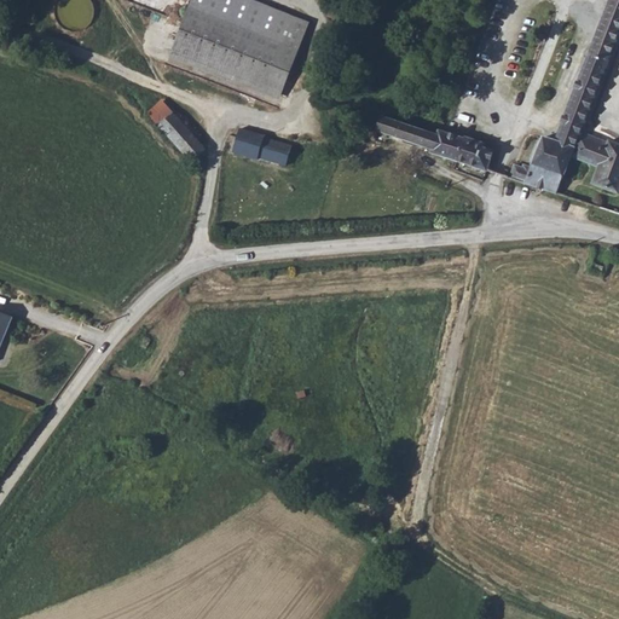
[(310,23),(252,0),(191,0),(169,57),(279,99),(310,23)]
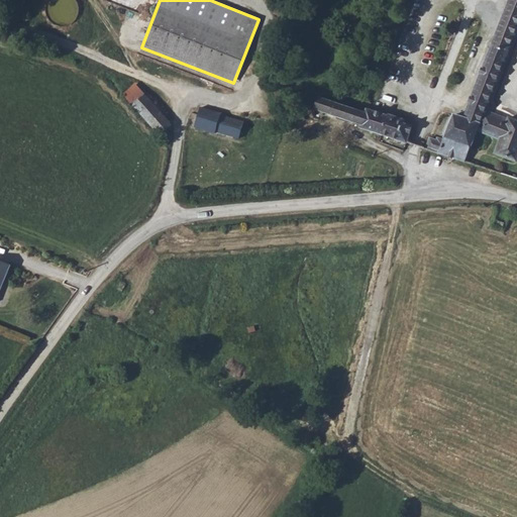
[(516,0),(507,0),(462,116),(451,112),(440,146),(429,143),(427,149),(466,163),(476,129),(498,138),(494,151),(516,161),(516,157),(516,118),(507,115),(502,129),(480,120),(516,23),(516,0)]
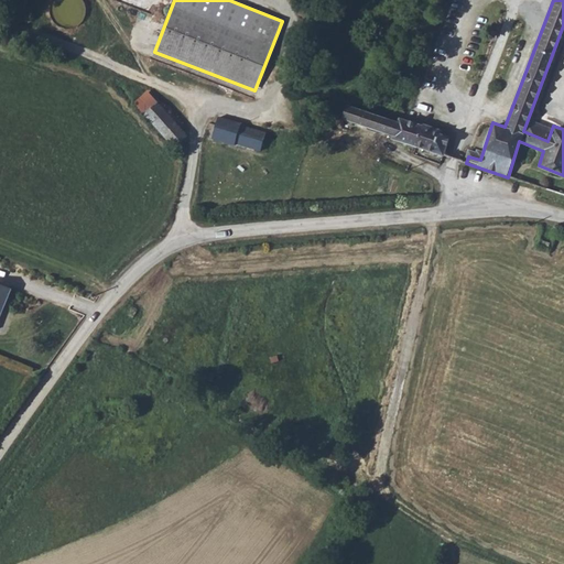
[(188,137),(148,90),(133,102),(174,149),(188,137)]
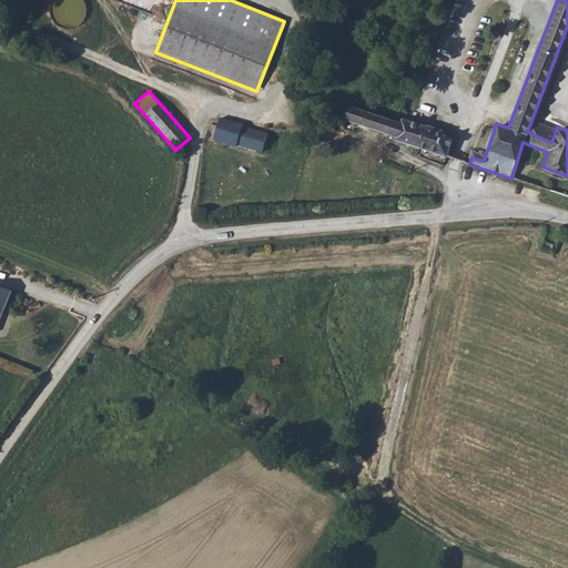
[(340,118),(338,122),(337,128),(357,134),(361,125),(396,139),(402,124),(354,107),(350,121),(340,118)]
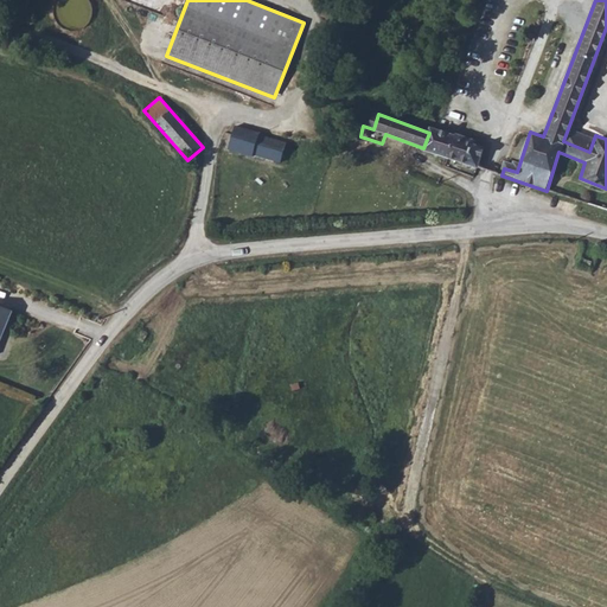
[(278,140),(235,126),(228,149),(251,158),(253,154),(280,163),(288,138),(280,134),(278,140)]
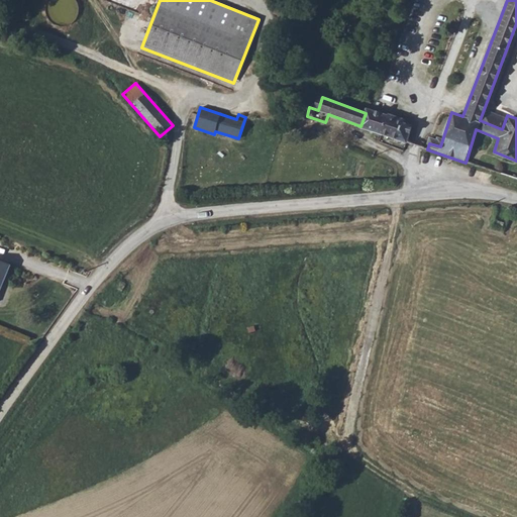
[(366,113),(360,126),(360,127),(385,136),(391,119),(391,118),(367,109),(366,113)]
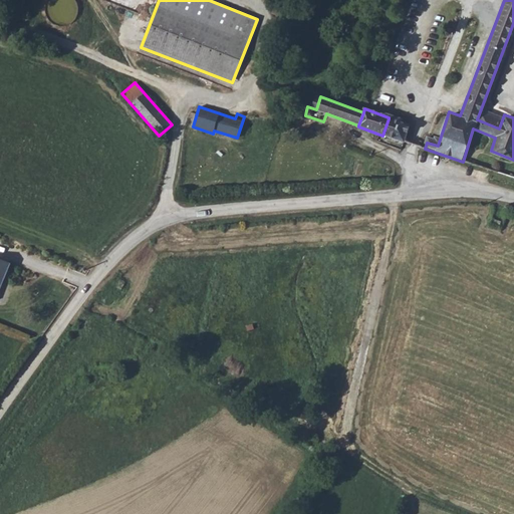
[(389,118),(382,136),(405,143),(410,126),(389,118)]
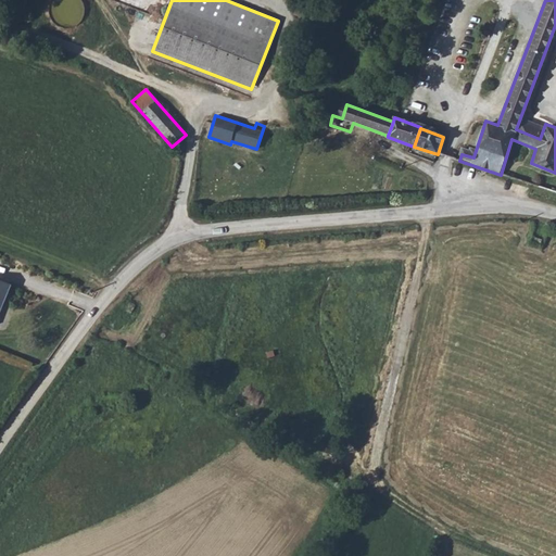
[(0,313),(12,285),(0,279),(0,313)]
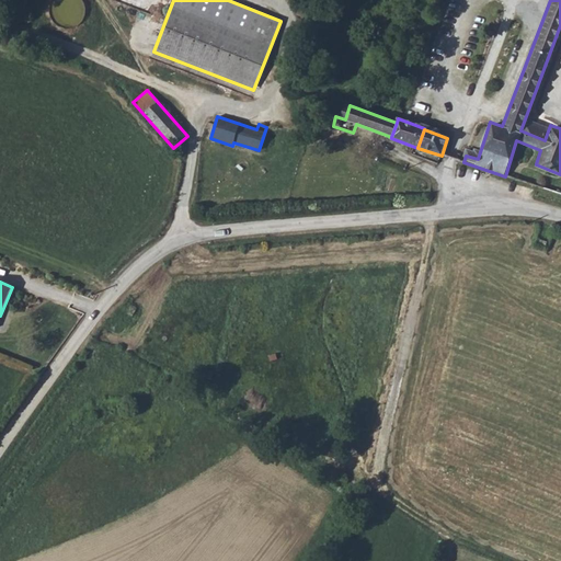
[(375,497),(362,494),(357,511),(370,514),(375,497)]
